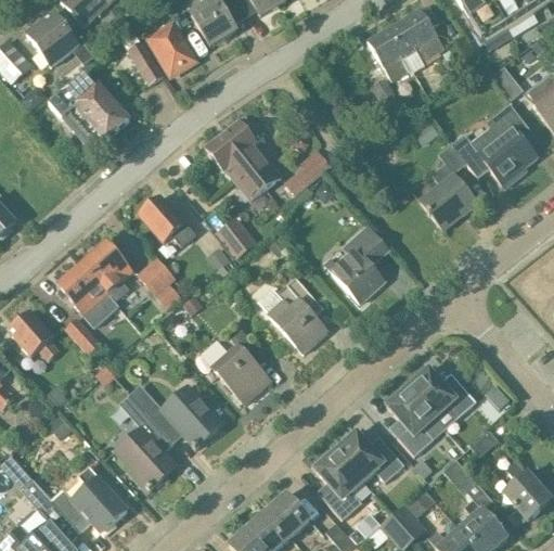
[(85,26),(114,0),(62,0),(85,26)]
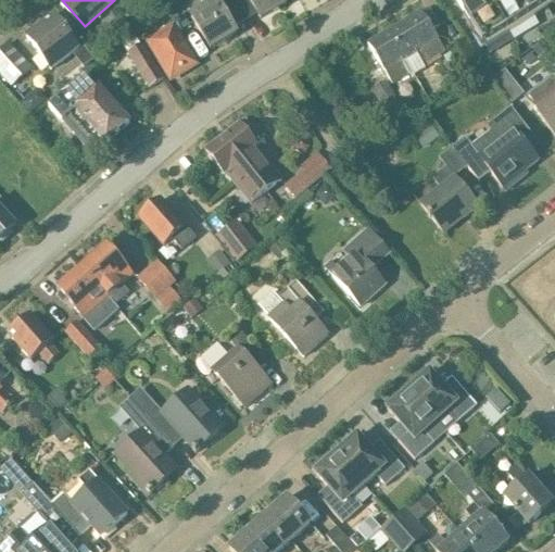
[(214,0),(192,13),(212,46),(237,30),(235,26),(247,19),(235,0),(214,0)]
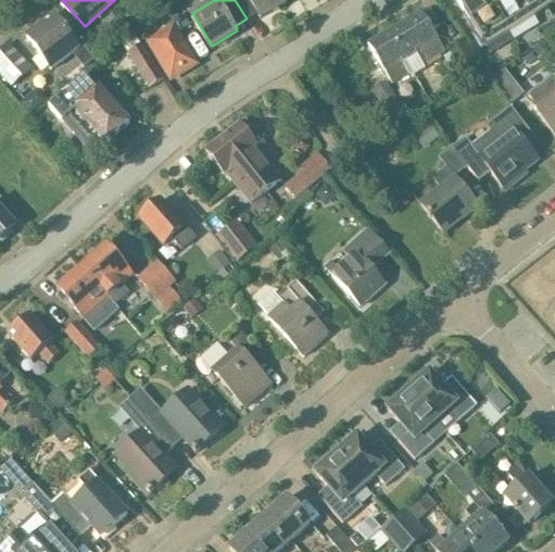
[(235,0),(247,19),(260,11),(262,16),(288,1),(287,0),(235,0)]
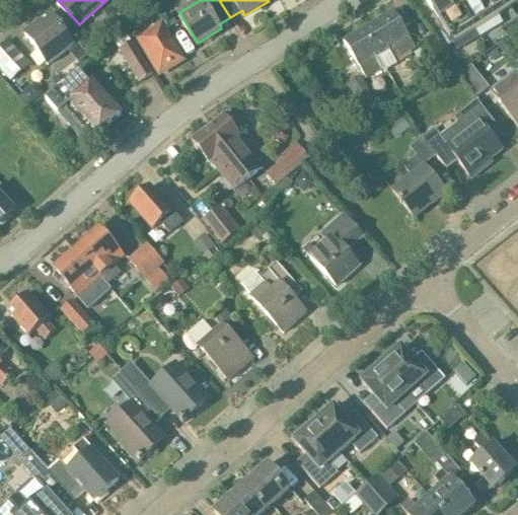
[(478,20),(465,0),(427,0),(450,38),(478,20)]
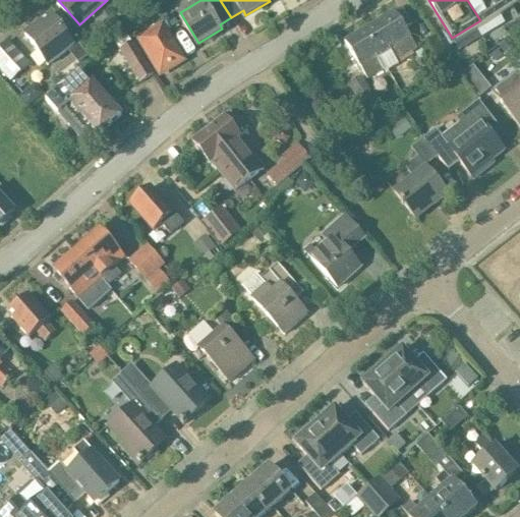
[(467,0),(480,20),(509,3),(507,0),(467,0)]
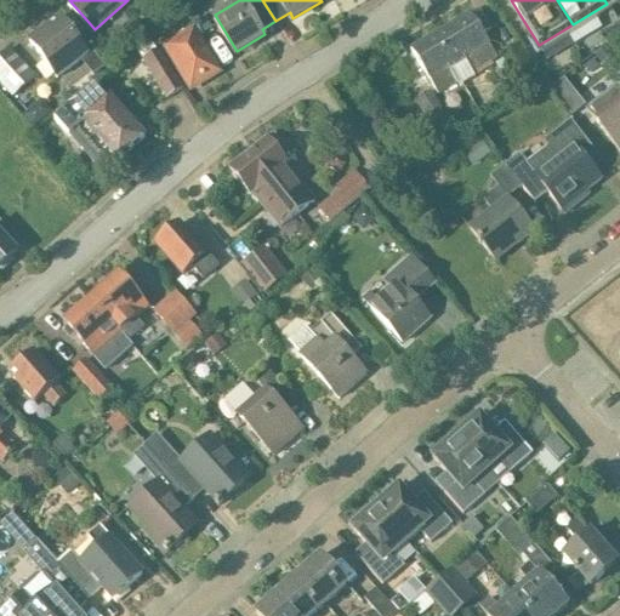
[(472,11),(433,33),(450,63),(462,56),(470,70),(496,55),(490,45),(491,45),(485,34),(491,30),(479,9),(473,12),(472,11)]
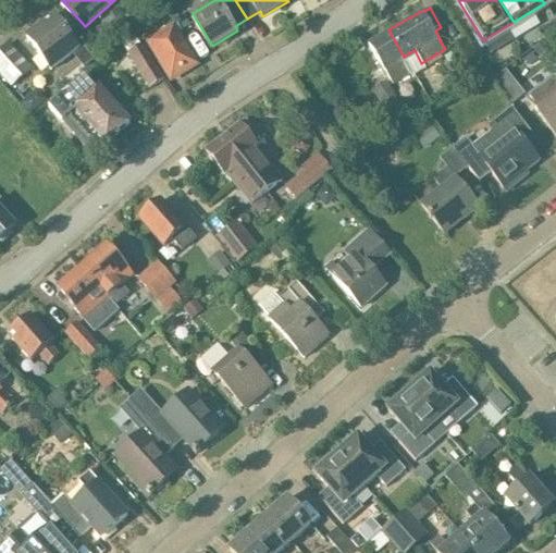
[(152,9),(141,15),(148,26),(159,20),(152,9)]
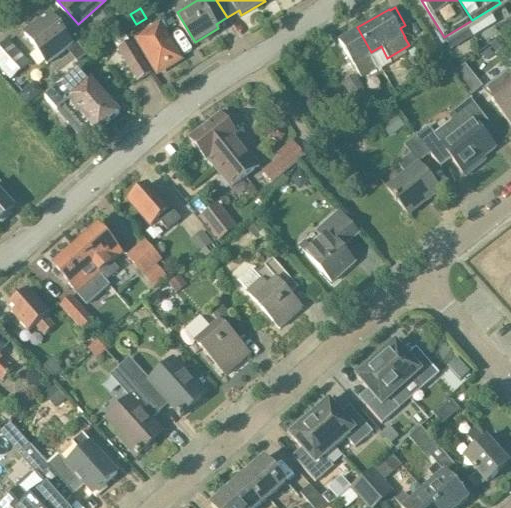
[(48,61),(74,42),(54,15),(28,34),(48,61)]
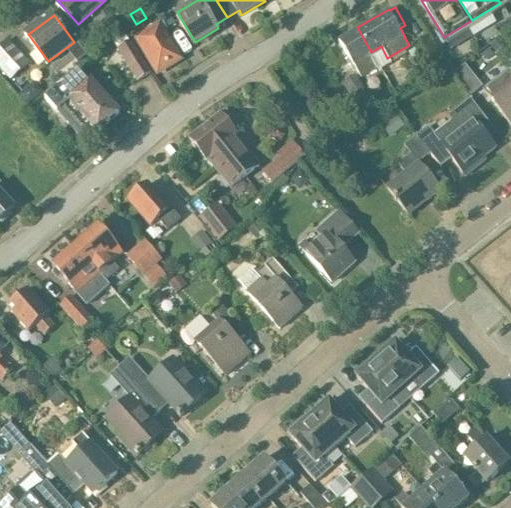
[(510,21),(502,27),(510,40),(510,21)]
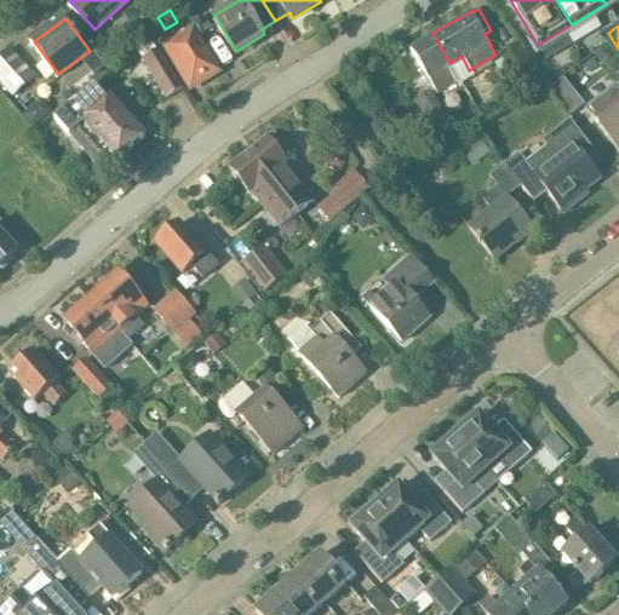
[(183,70),(189,79),(215,63),(193,27),(166,42),(183,70)]
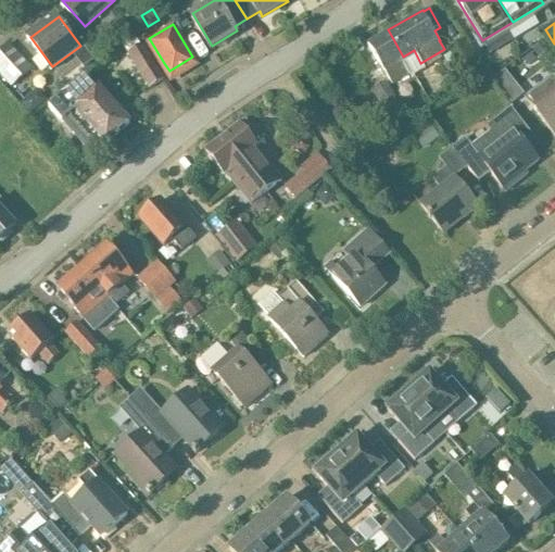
[(403,57),(388,29),(367,41),(382,69),(383,67),(390,80),(407,71),(400,59),(403,57)]
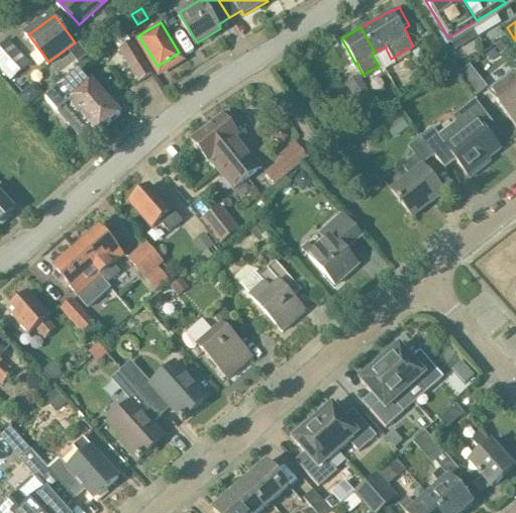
[(434,32),(418,41),(432,63),(442,79),(455,72),(458,71),(434,32)]
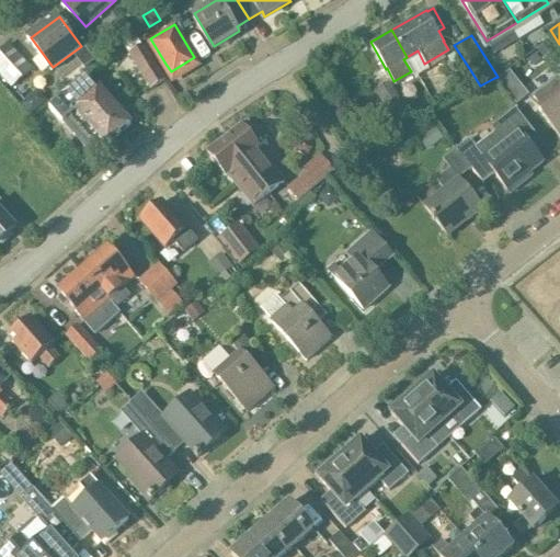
[(10,38),(0,46),(0,70),(11,84),(34,66),(10,38)]
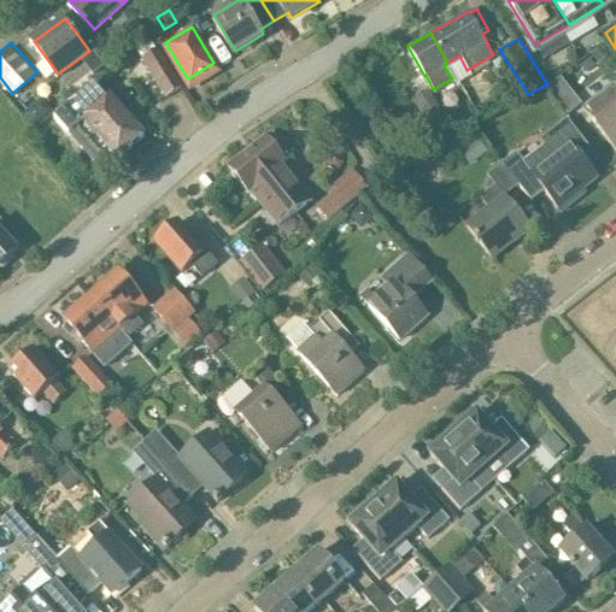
[(182,83),(158,43),(142,53),(166,93),(182,83)]
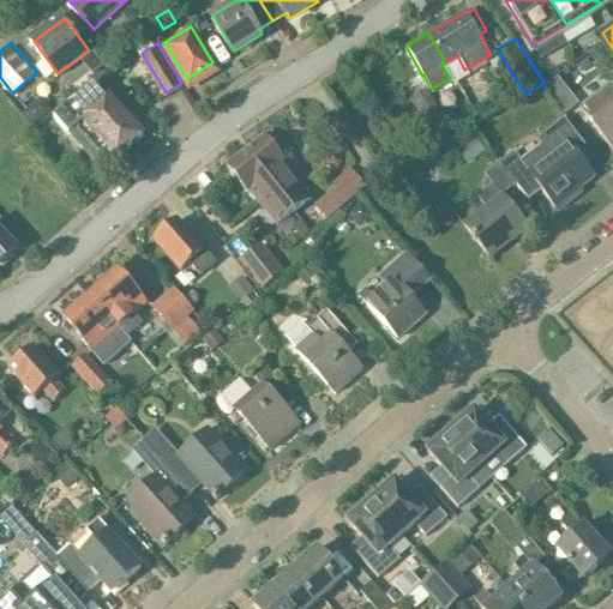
[(565,109),(580,98),(559,72),(545,82),(565,109)]
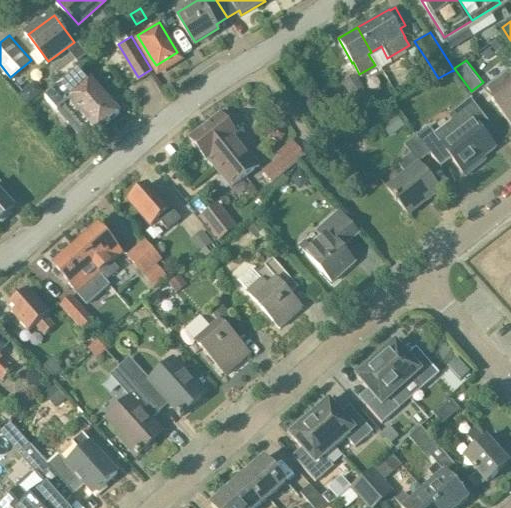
[(67,119),(80,133),(91,123),(97,130),(119,110),(91,78),(88,80),(77,68),(45,96),(57,110),(58,109),(67,119)]
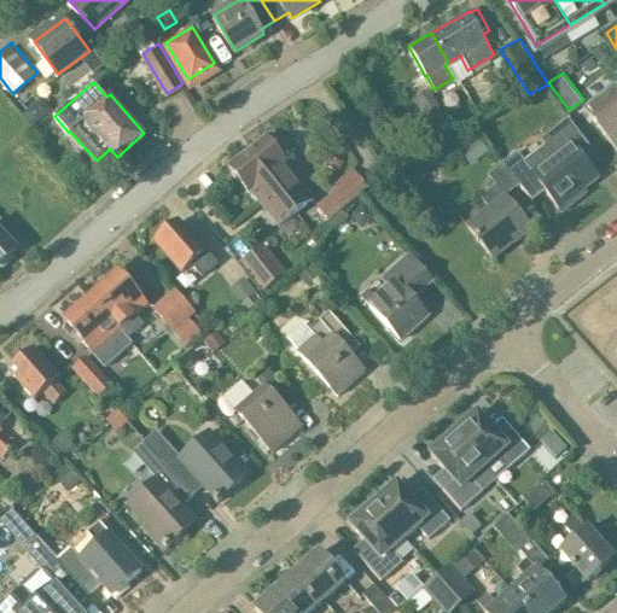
[(616,82),(586,105),(616,145),(616,82)]
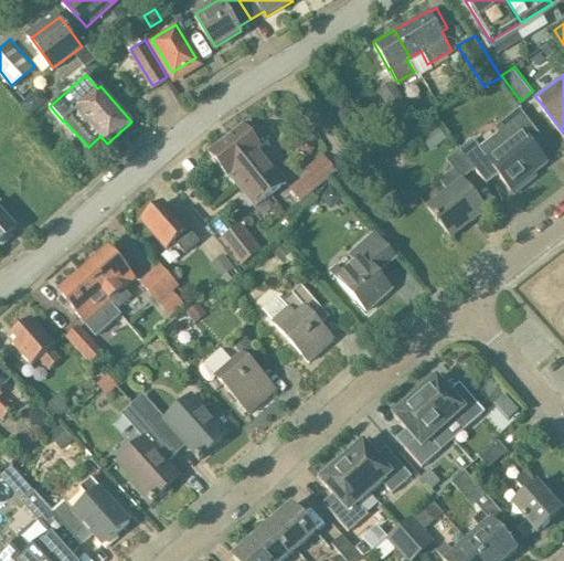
[(394,78),(380,87),(390,104),(404,95),(394,78)]
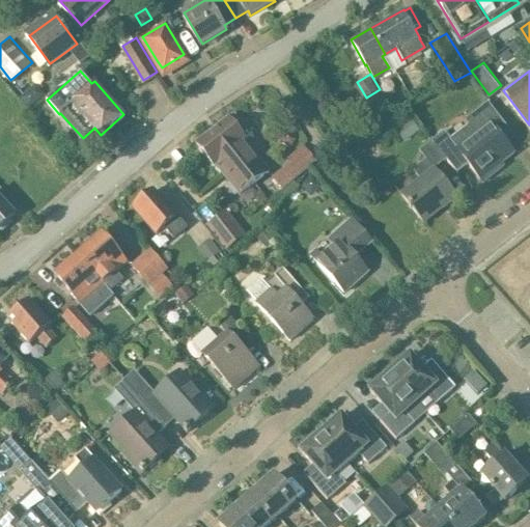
[(515,150),(508,142),(517,136),(489,101),(466,118),(469,122),(451,136),(445,128),(433,138),(448,157),(457,170),(470,161),(484,181),(505,164),(502,160),(515,150)]
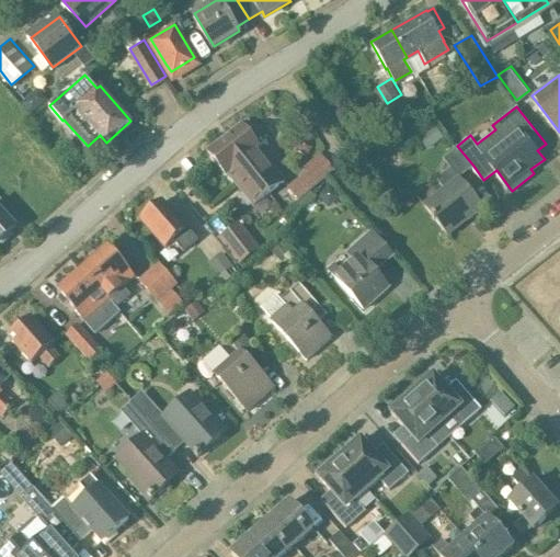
[(240,122),(224,135),(269,191),(284,179),(258,147),(260,146),(240,122)]
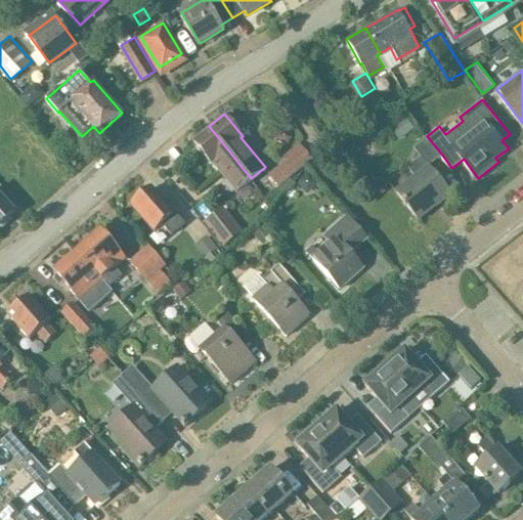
[(407,116),(392,127),(400,139),(416,127),(407,116)]
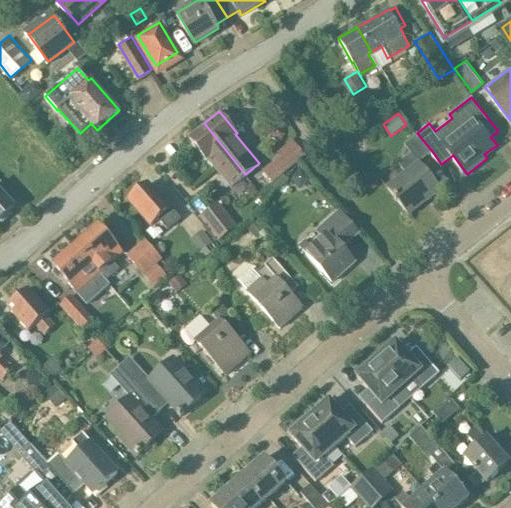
[(245,174),(204,123),(190,135),(207,156),(208,155),(232,184),(245,174)]
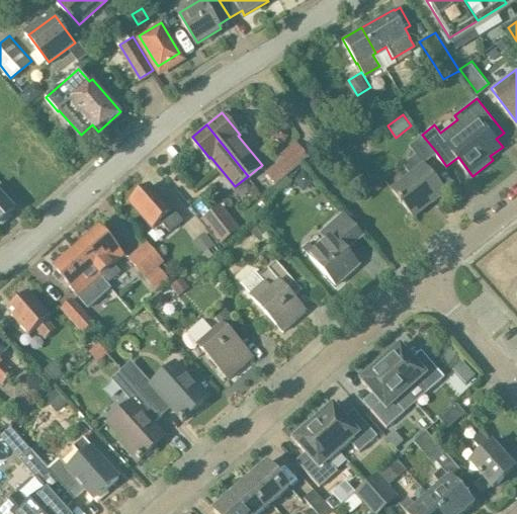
[(283,124),(277,126),(273,132),(275,138),(280,141),(286,140),(289,134),(288,127),(283,124)]
